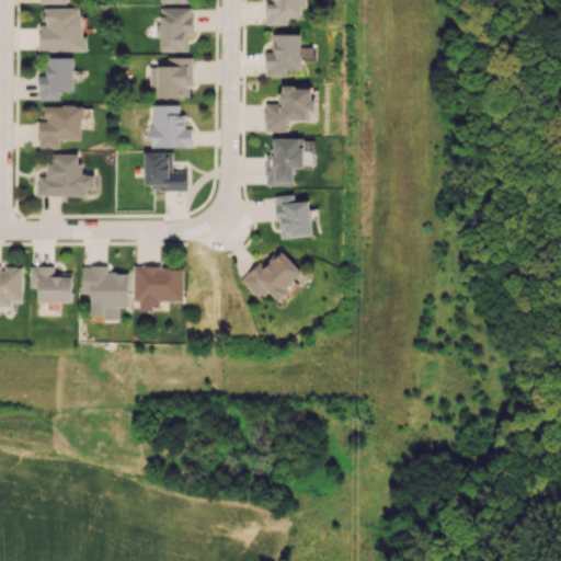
[(300,16),(300,7),(305,7),(305,0),(275,0),(275,2),(265,2),(266,24),(287,24),(287,16),(300,16)]
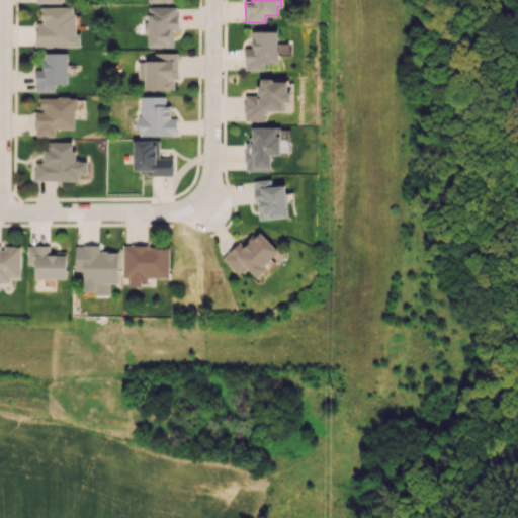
[(177,30),(177,6),(147,7),(148,47),(173,47),(173,30),(177,30)]
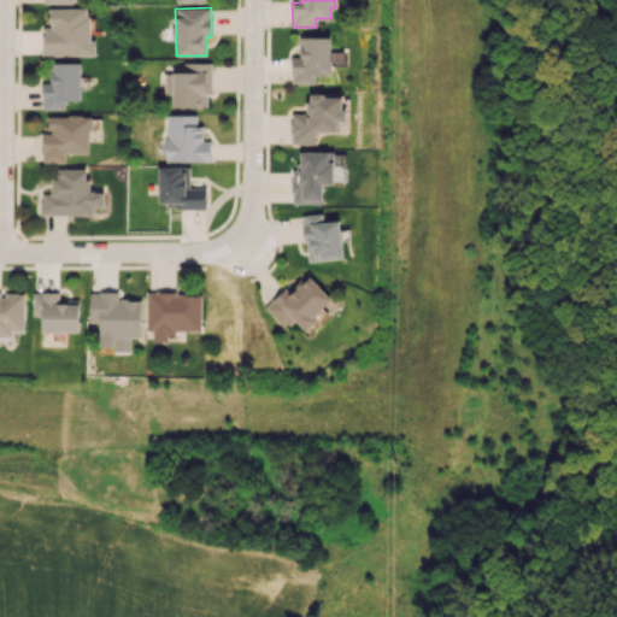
[(95,54),(95,40),(89,40),(89,9),(51,9),(51,27),(43,27),(43,54),(95,54)]
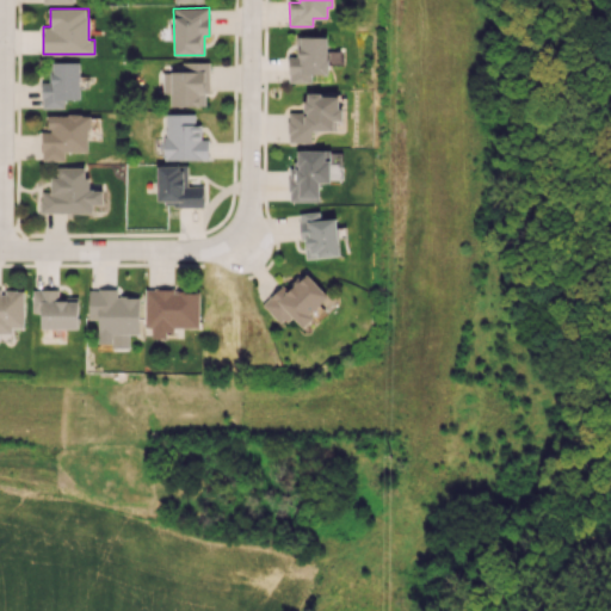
[(289,56),(288,82),(312,82),(312,74),(327,74),(328,37),(300,36),(300,56),(289,56)]
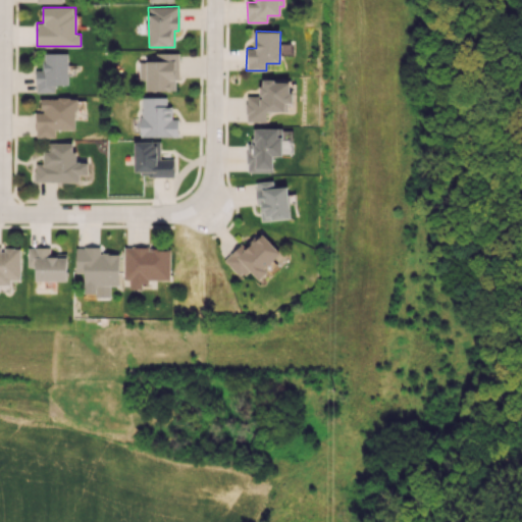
[(36,93),(55,92),(55,85),(68,85),(68,53),(44,53),(44,69),(35,69),(36,93)]
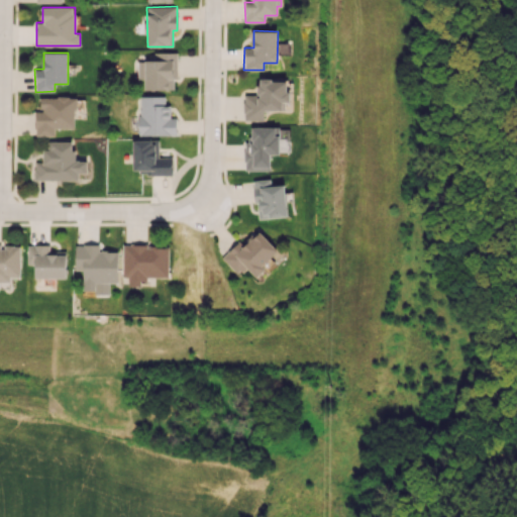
[(176,53),(153,53),(153,60),(144,60),(143,90),(176,90),(176,53)]
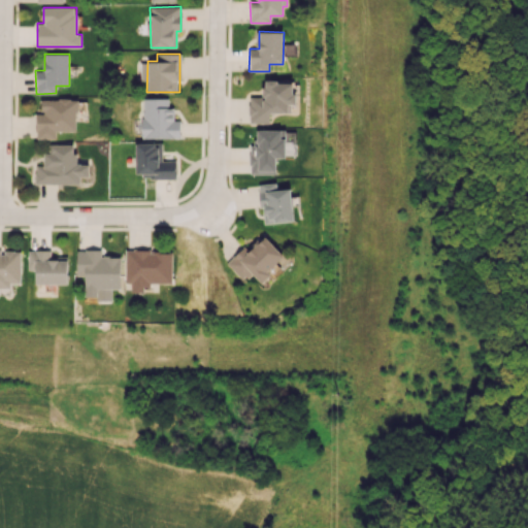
[(269,112),(291,112),(291,104),(294,104),(295,81),(263,80),(263,97),(249,97),(249,123),(269,123),(269,112)]
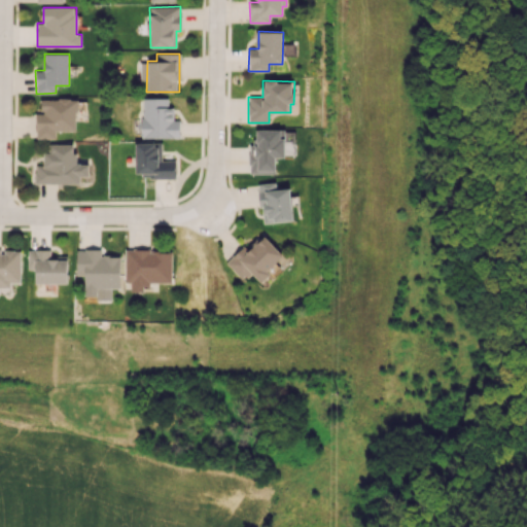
[(41,98),(41,113),(36,113),(36,139),(56,139),(56,131),(76,131),(77,99),(41,98)]
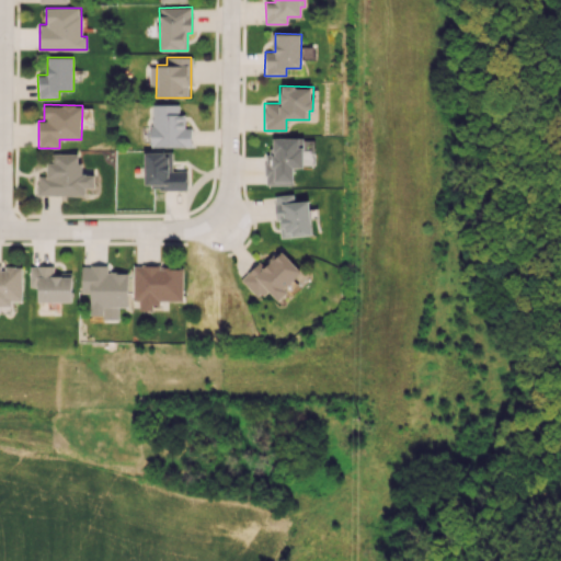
[(191,146),(191,127),(184,128),(184,114),(179,114),(179,104),(150,104),(151,147),(191,146)]
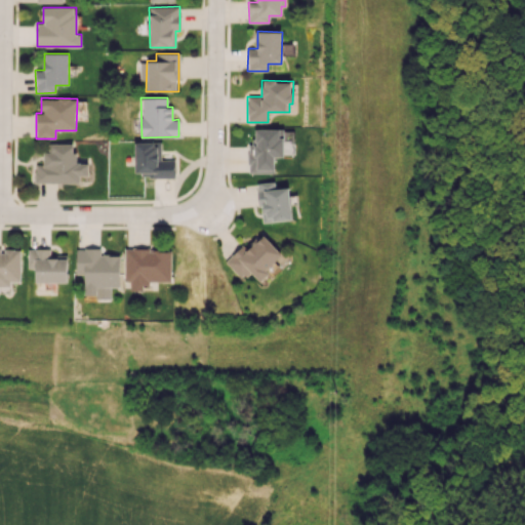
[(274,172),(274,157),(284,157),(283,129),(254,129),(254,145),(248,145),(248,172),(274,172)]
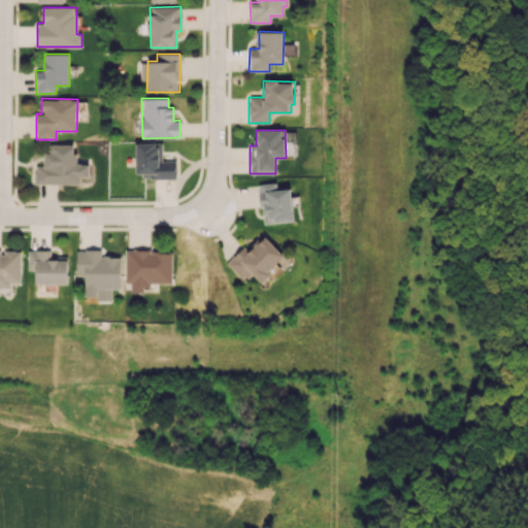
[(175,161),(162,161),(162,142),(134,142),(135,177),(175,176),(175,161)]
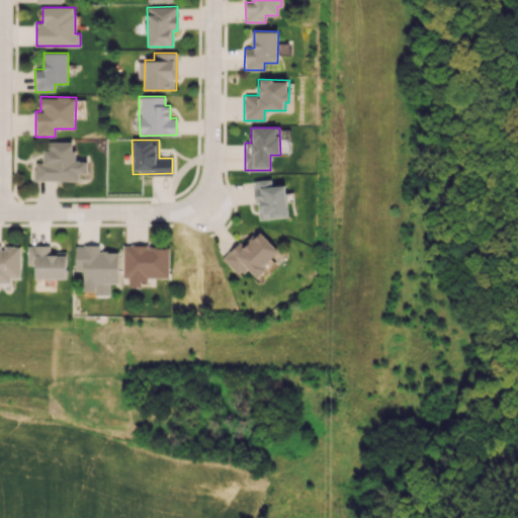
[(34,180),(79,181),(79,173),(87,173),(87,161),(74,161),(74,142),(48,142),(48,150),(42,150),(42,162),(34,162),(34,180)]
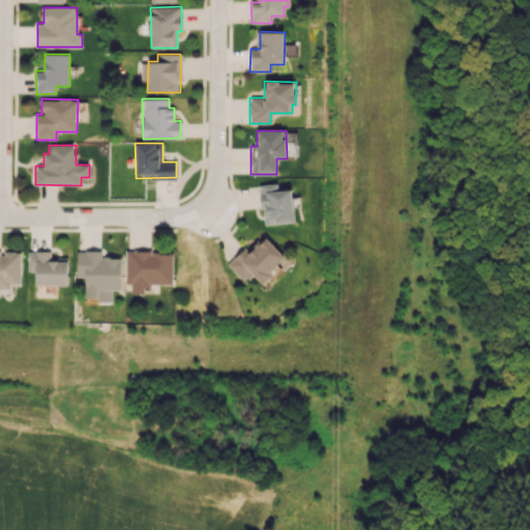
[(265,225),(295,222),(291,189),(277,190),(277,182),(259,184),(261,208),(263,207),(265,225)]
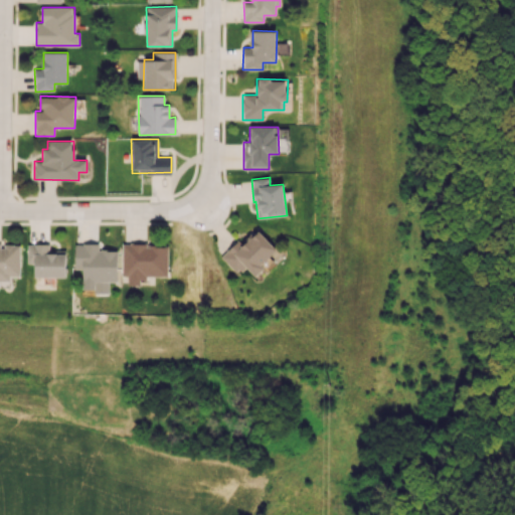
[(277,249),(259,230),(242,245),(237,240),(220,256),(237,274),(245,266),(255,277),(264,269),(261,265),(277,249)]
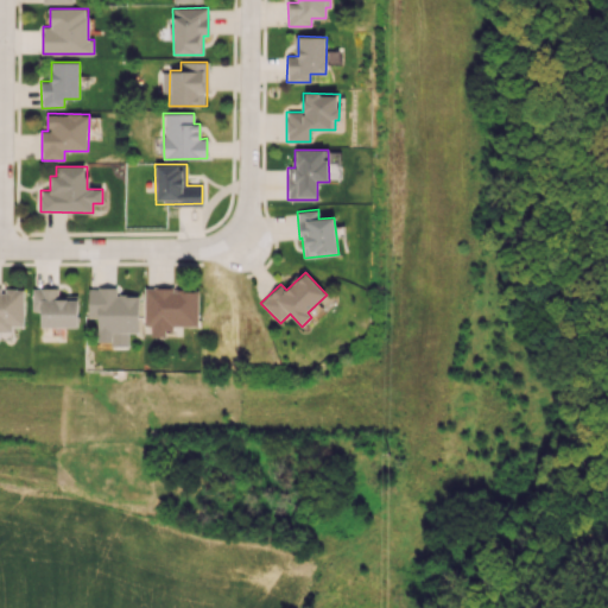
[(58,287),(32,287),(32,311),(40,311),(40,327),(77,327),(78,296),(58,296),(58,287)]
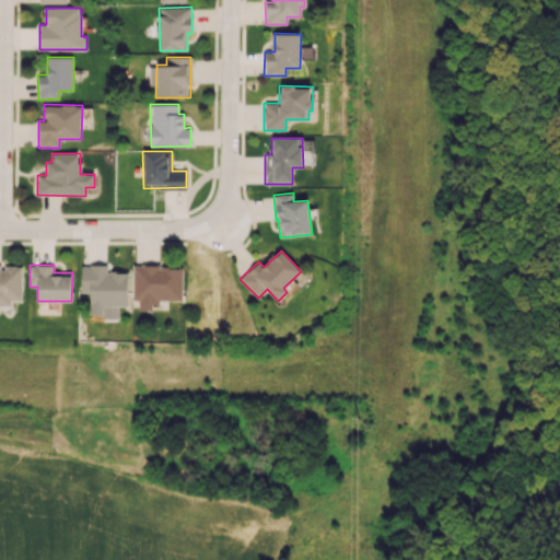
[(127,272),(107,272),(107,265),(81,265),(81,292),(90,292),(90,315),(101,315),(101,318),(118,318),(118,306),(127,306),(127,272)]
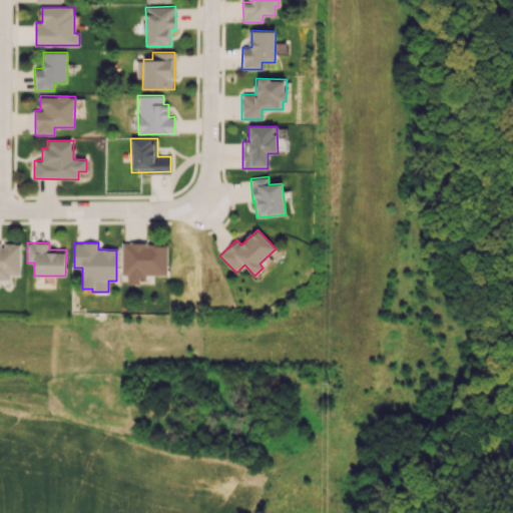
[(0,279),(9,279),(10,275),(19,276),(20,244),(0,243),(0,279)]
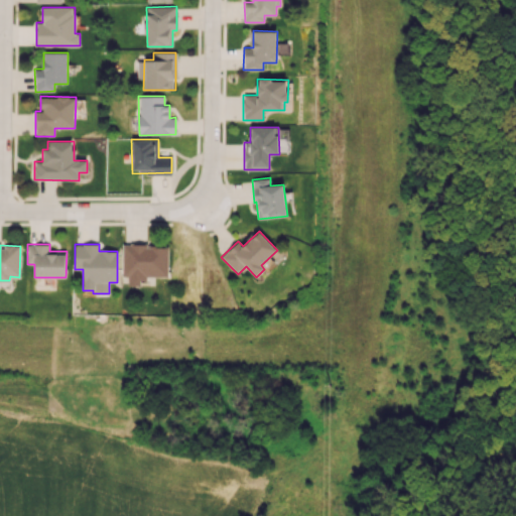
[(167,277),(168,245),(123,245),(122,277),(128,277),(128,284),(146,284),(146,277),(167,277)]
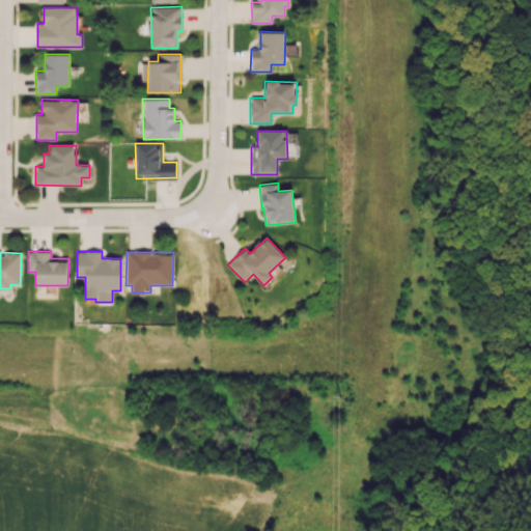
All buildings are outlined.
